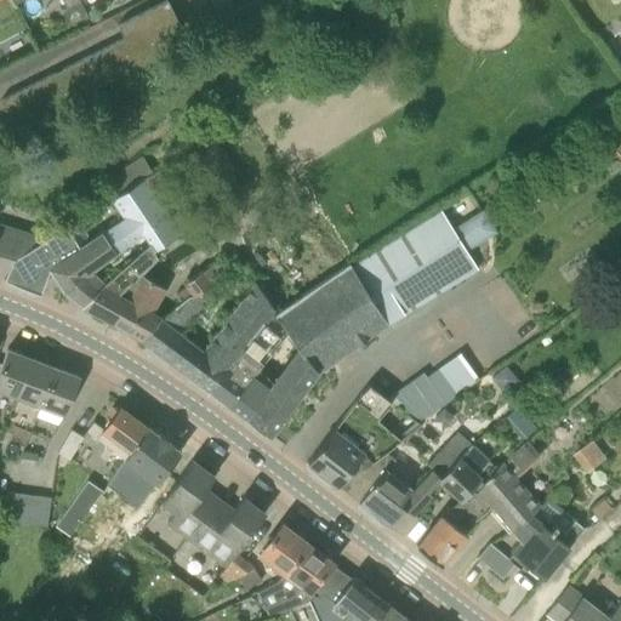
[(0,100),(12,127),(187,43),(166,0),(118,26),(125,39),(0,100)]
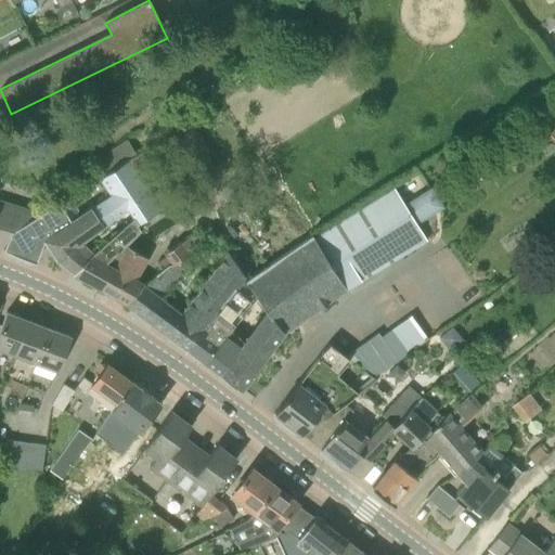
[(10,0),(12,4),(20,0),(54,0),(60,9),(71,2),(69,0),(10,0)]
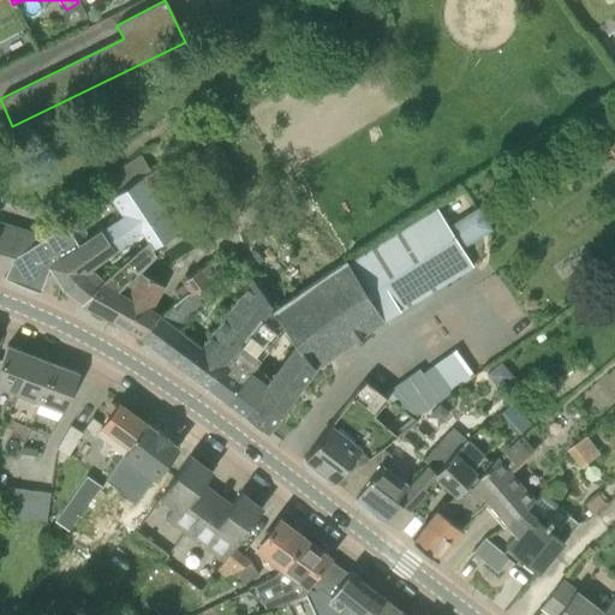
[(142,231),(147,240),(151,248),(177,232),(167,218),(141,177),(111,196),(123,214),(97,231),(89,236),(77,218),(67,224),(47,236),(12,256),(6,270),(4,275),(39,290),(48,267),(57,279),(65,287),(81,302),(100,284),(103,281),(90,269),(99,263),(142,231)]
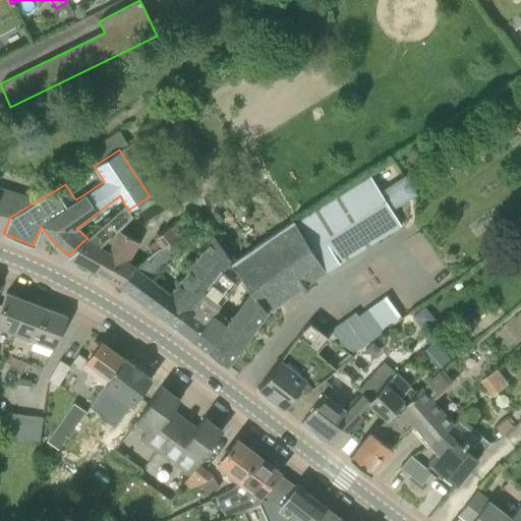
[(401,225),(391,210),(380,190),(369,175),(294,223),(325,273),(401,225)]
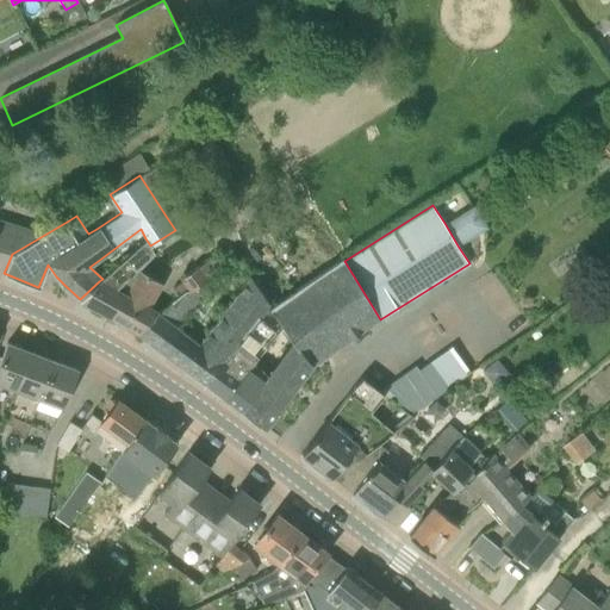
[(444,223),(458,246),(489,226),(474,205),(444,223)]
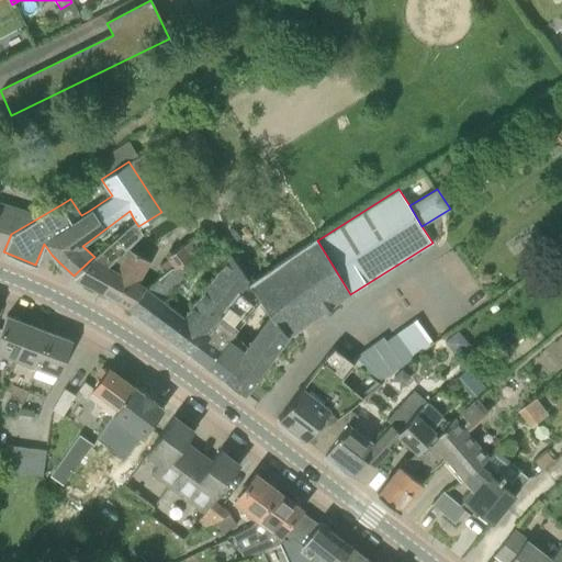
[(11,234),(43,215),(0,201),(0,245),(6,247),(11,234)]
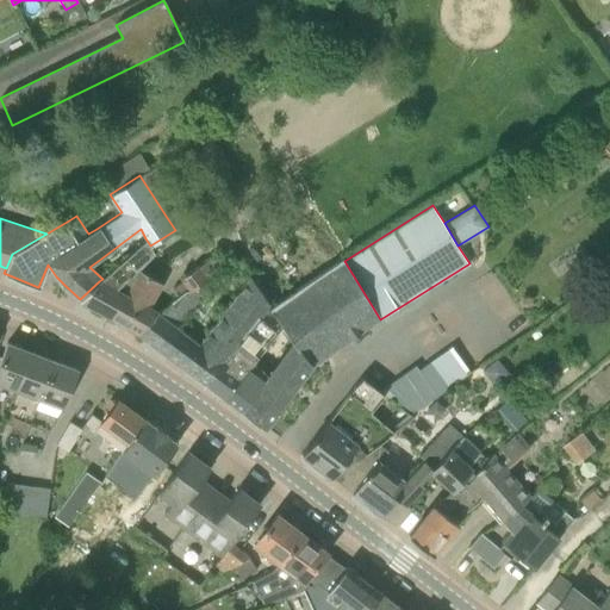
[(150,246),(145,238),(103,279),(99,281),(114,288),(154,251),(150,246)]
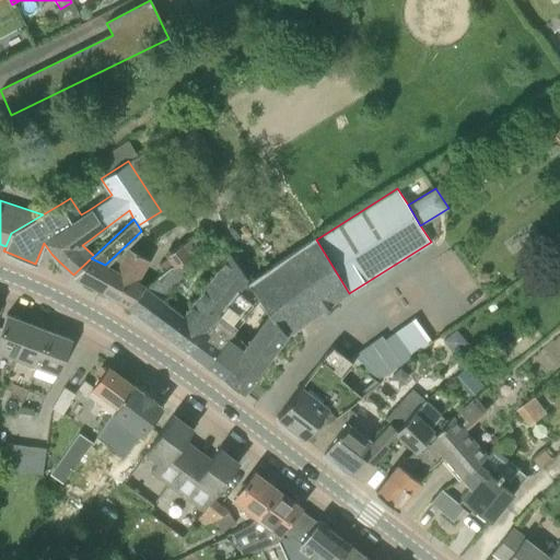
[(315,237),(247,284),(258,299),(269,312),(289,336),(349,293),(316,240),(315,237)]
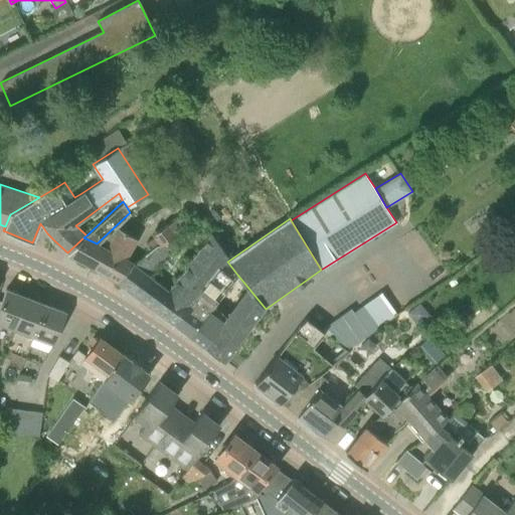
[(174,235),(167,224),(155,233),(157,235),(162,243),(169,238),(174,235)]
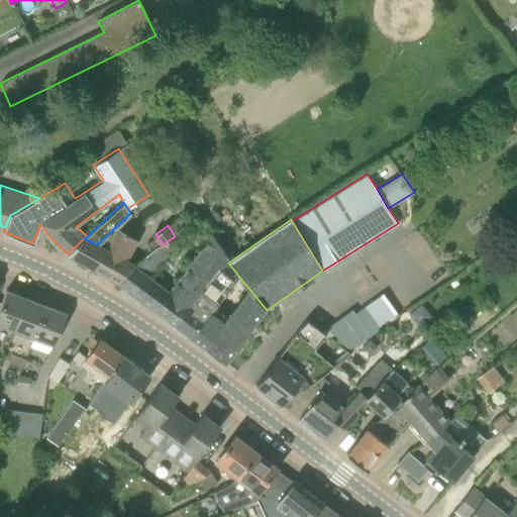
[(110,232),(97,244),(84,238),(68,253),(108,277),(119,284),(132,268),(132,267),(126,263),(138,240),(118,229),(115,234),(110,232)]
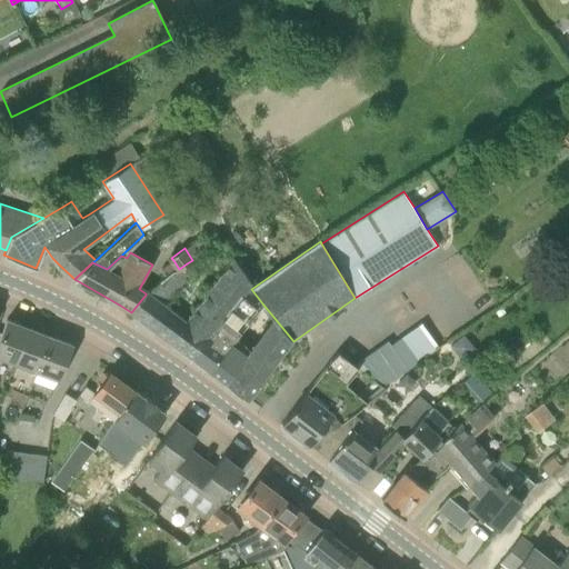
[(242,298),(247,289),(248,290),(251,286),(252,288),(257,285),(235,261),(206,298),(228,315),(242,298)]
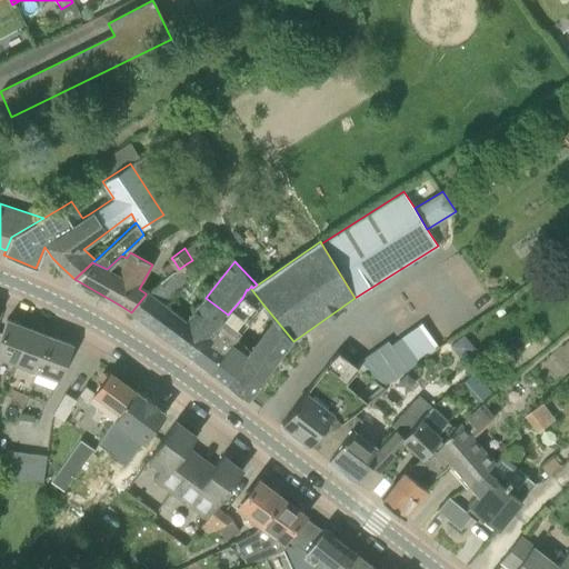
[(131,312),(156,329),(171,342),(193,358),(228,315),(206,298),(187,323),(169,310),(163,306),(192,270),(187,263),(179,269),(167,278),(157,286),(146,293),(146,295),(131,312)]
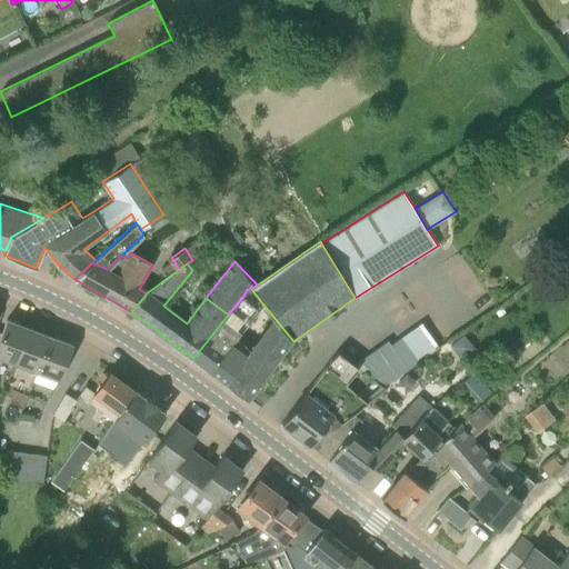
[(242,298),(228,315),(193,358),(210,370),(230,345),(236,338),(257,310),(242,298)]
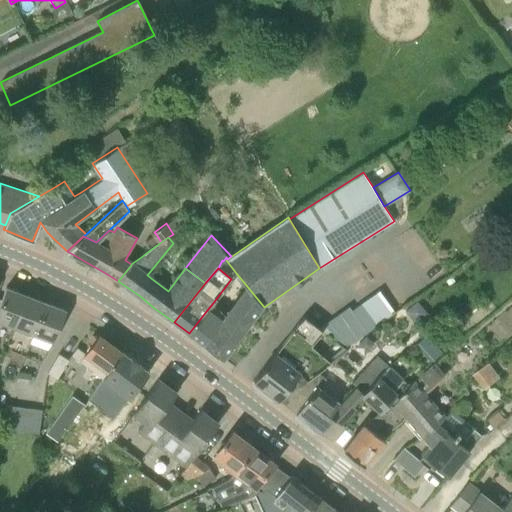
[(225,313),(212,304),(207,310),(189,333),(223,358),(261,307),(262,308),(264,307),(246,285),(225,313)]
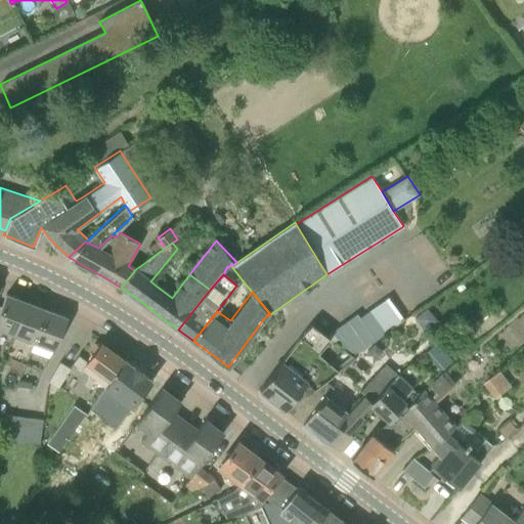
[(5,294),(1,307),(0,308),(0,329),(14,335),(27,302),(5,294)]
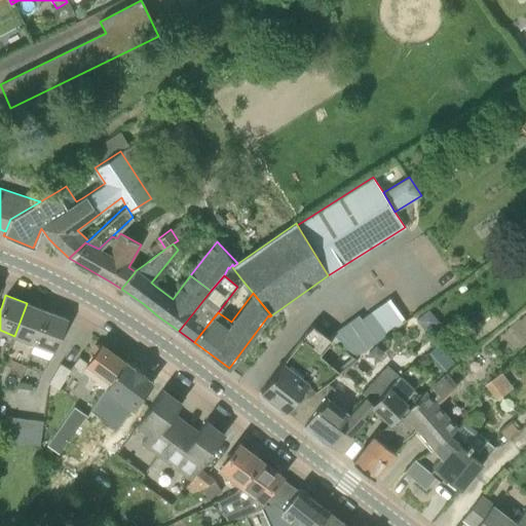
[(329,338),(331,340),(344,350),(354,359),(406,321),(389,299),(362,318),(359,314),(329,338)]
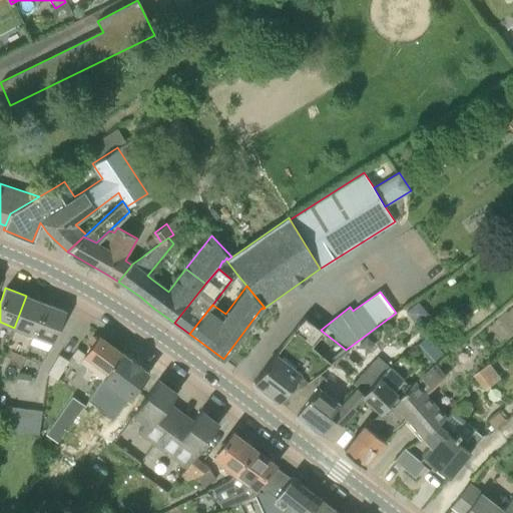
[(45,304),(26,296),(14,328),(33,335),(45,304)]
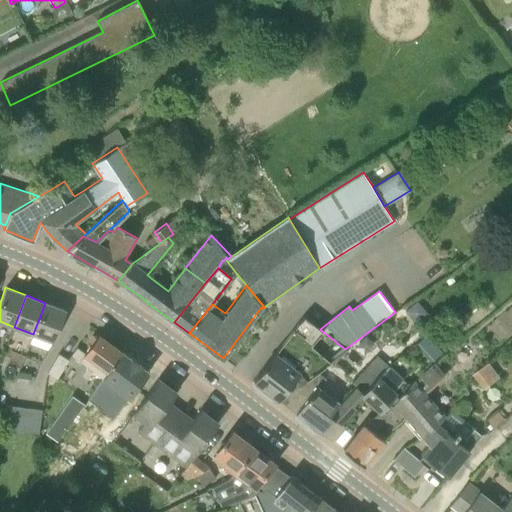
[(45,303),(33,334),(30,344),(46,350),(53,342),(65,310),(45,303)]
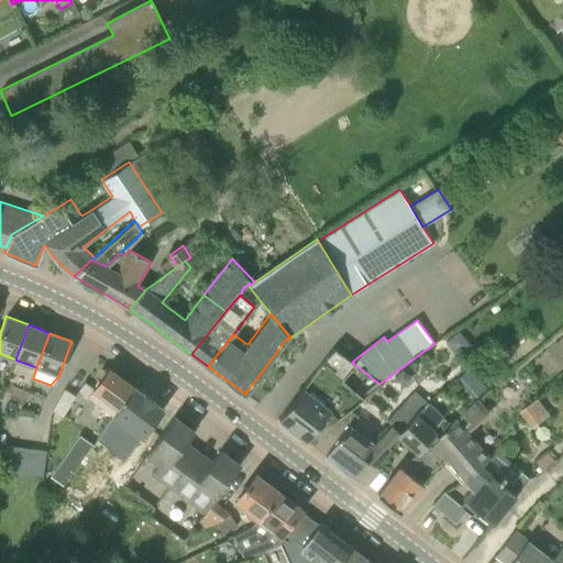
[(354,364),(352,362),(334,348),(326,356),(278,418),(311,443),(327,422),(350,409),(364,399),(382,385),(379,384),(368,375),(354,390),(341,381),(354,364)]
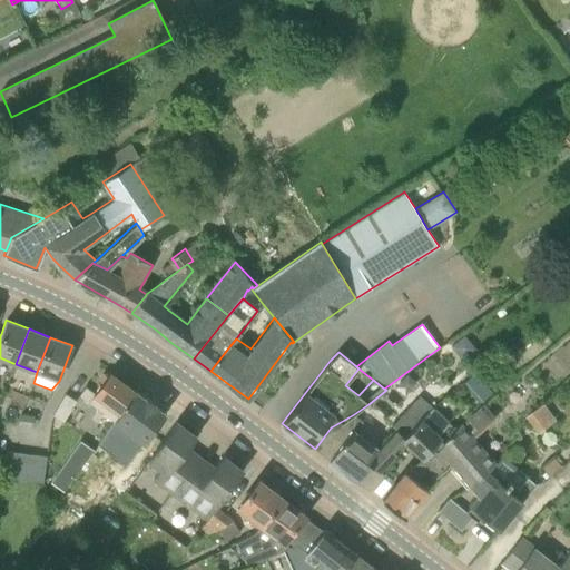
[(114,421),(136,391),(109,372),(94,393),(86,386),(79,395),(114,421)]
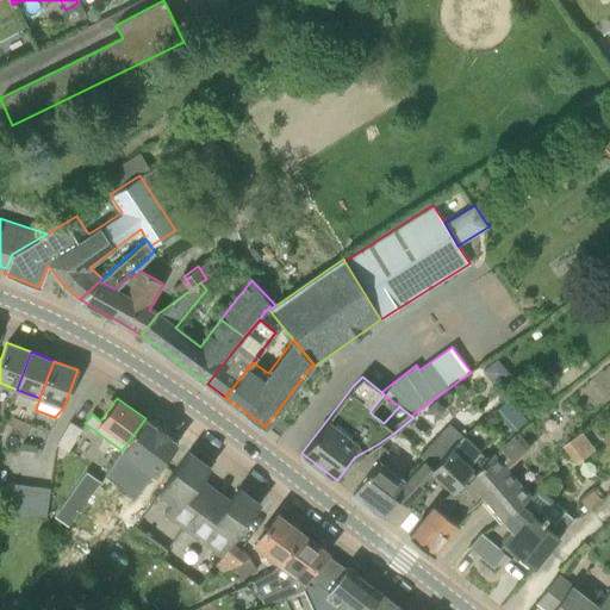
[(178,442),(145,418),(122,450),(105,475),(100,483),(94,490),(101,496),(80,528),(92,535),(113,504),(114,505),(126,491),(131,495),(143,479),(147,481),(154,472),(155,473),(178,442)]
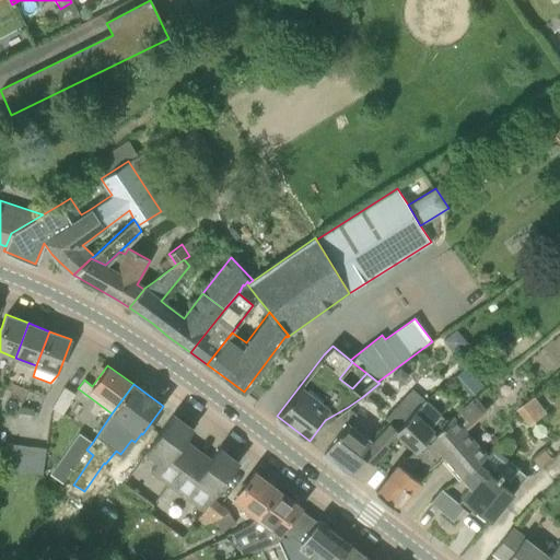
[(62,416),(76,394),(63,386),(51,408),(62,416)]
